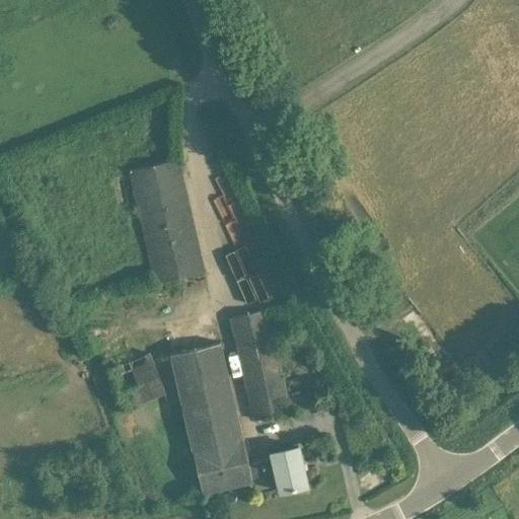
[(178,157),(128,169),(153,282),(205,271),(178,157)]
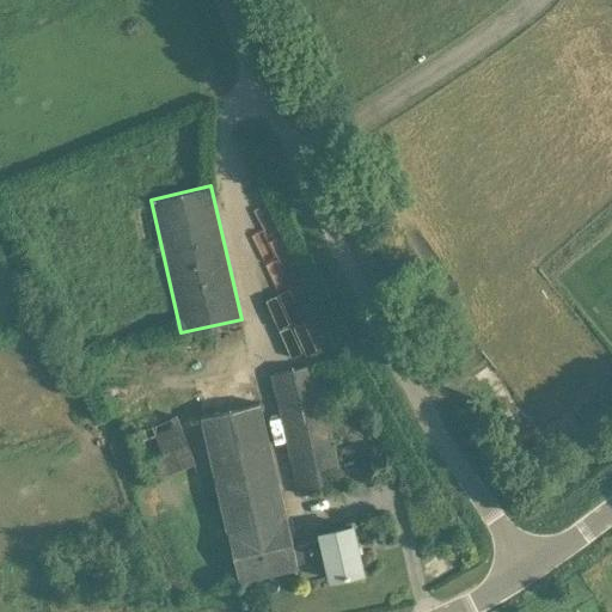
[(342,484),(314,365),(273,374),(300,494),(342,484)]
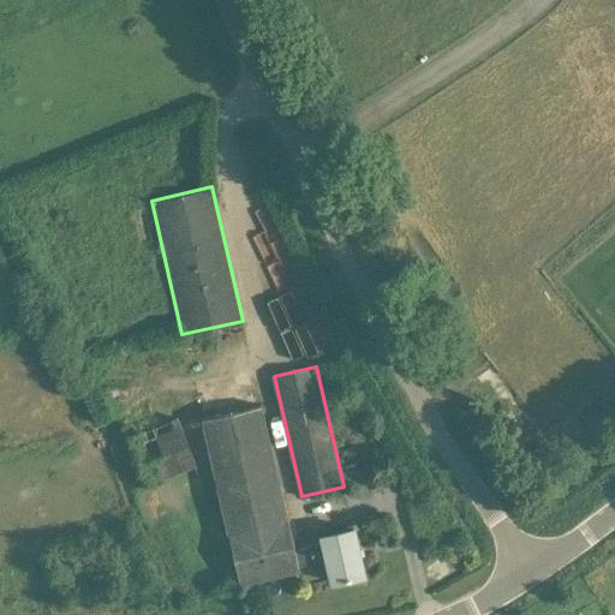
[(333,581),(364,574),(353,527),(322,535),(323,541),(294,548),(262,405),(203,418),(240,583),(299,569),(299,565),(328,557),(333,581)]
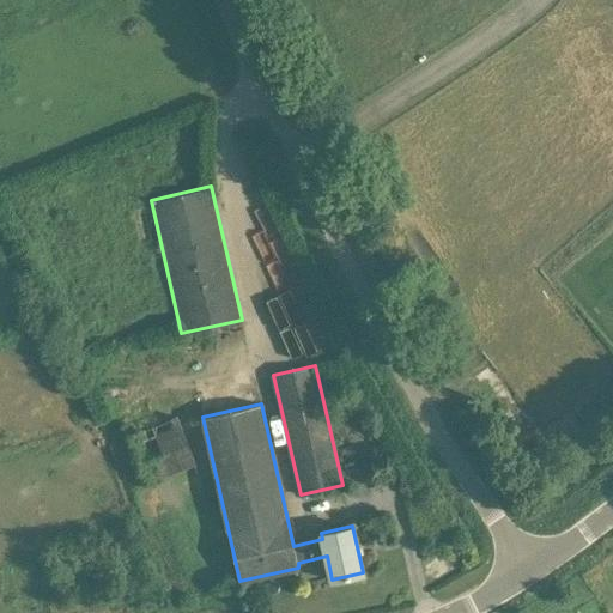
[(182,414),(155,422),(168,471),(195,463),(182,414)]
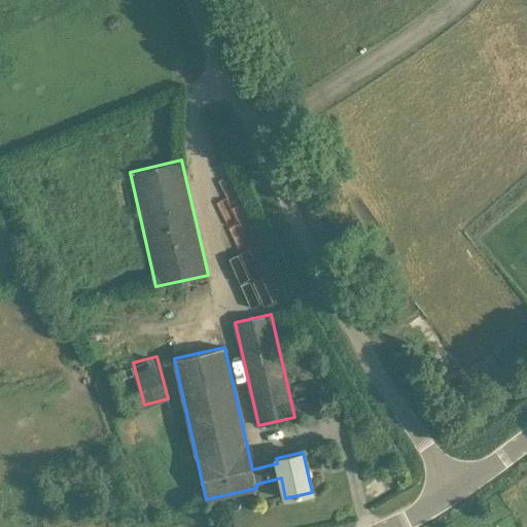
[(309,394),(306,381),(290,385),(293,398),(309,394)]
